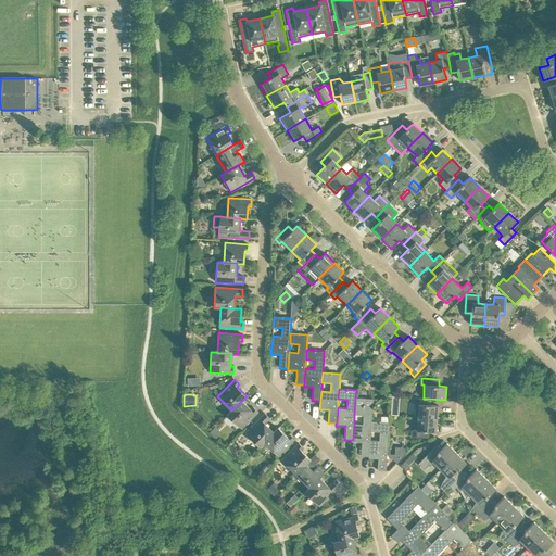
[(352,440),(352,442),(362,442),(361,456),(368,456),(369,456),(370,440),(370,431),(371,421),(373,406),(373,399),(355,397),(354,415),(364,416),(363,425),(354,424),(353,440),(352,440)]
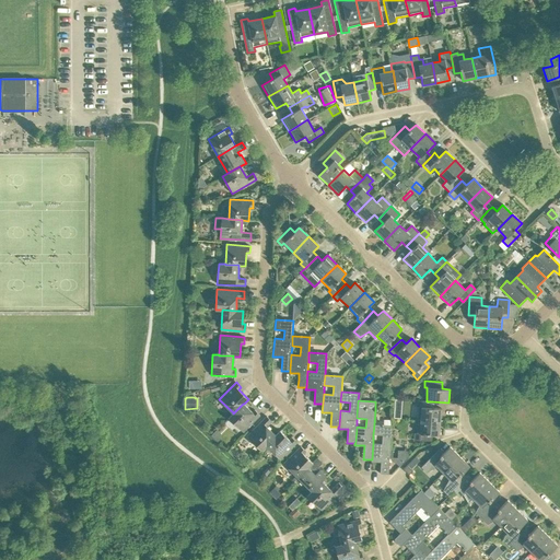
[(419,407),(418,421),(440,422),(441,408),(431,408),(432,401),(427,401),(427,400),(417,400),(416,407),(419,407)]
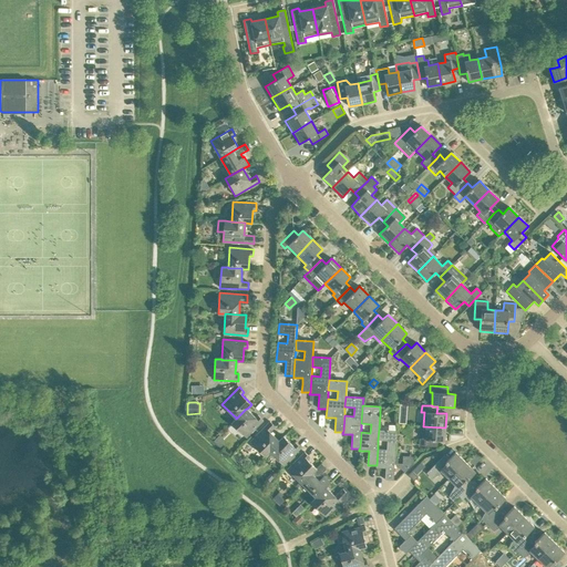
[(236,419),(236,418),(232,423),(246,437),(263,420),(258,415),(256,418),(247,409),(246,409),(236,419)]
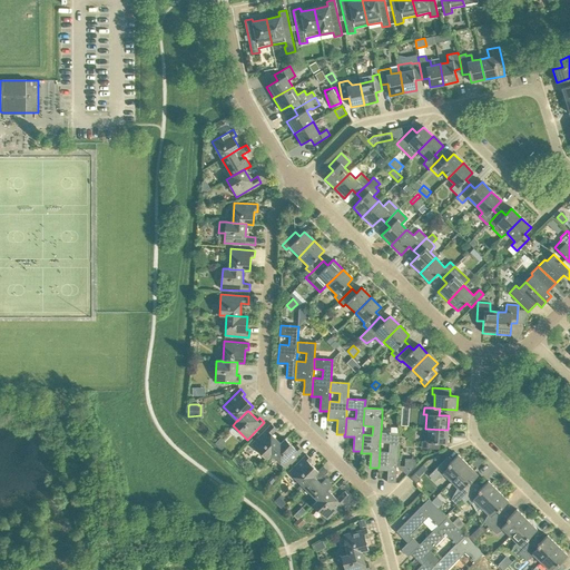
[(266,458),(271,453),(281,443),(272,434),(276,429),(271,423),(252,443),(266,458)]
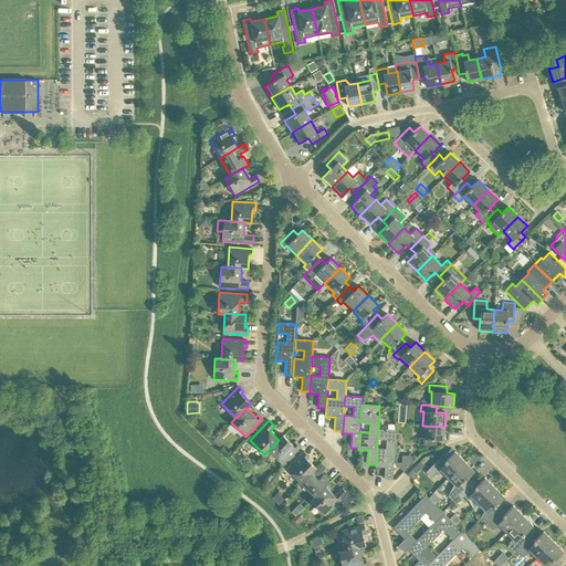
[(444,427),(422,426),(421,438),(419,438),(418,444),(437,446),(437,439),(443,440),(444,427)]
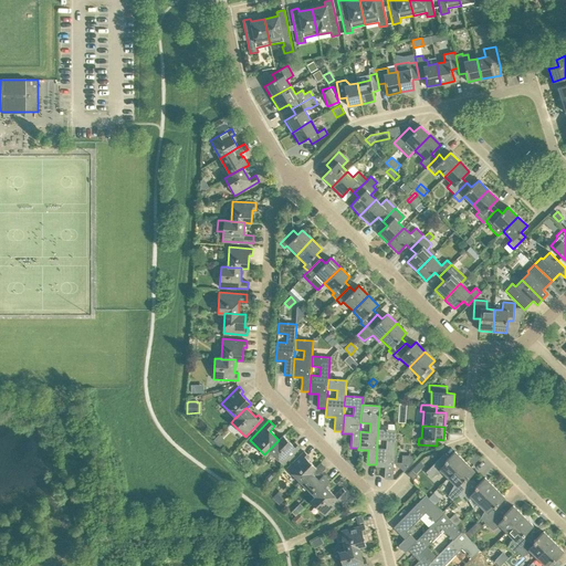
[(375,464),(375,467),(385,467),(384,479),(392,479),(396,430),(378,429),(377,439),(387,440),(386,449),(377,448),(376,464),(375,464)]
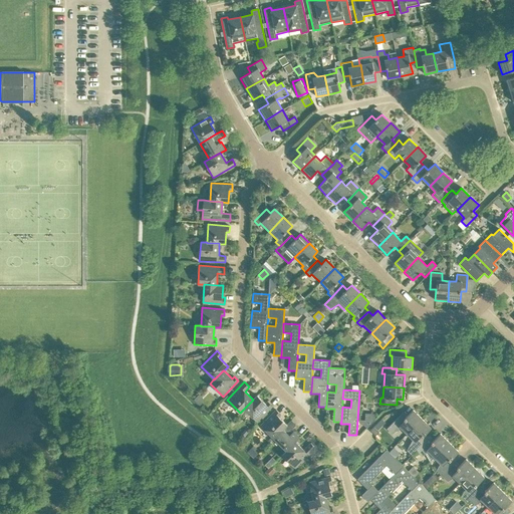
[(244,409),(257,422),(272,406),(268,402),(265,404),(257,396),(253,400),(244,409)]
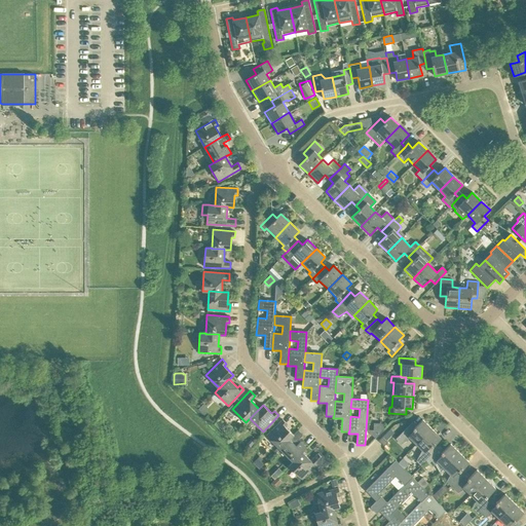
[(266,435),(279,448),(294,435),(293,435),(285,426),(287,423),(283,419),(266,435)]
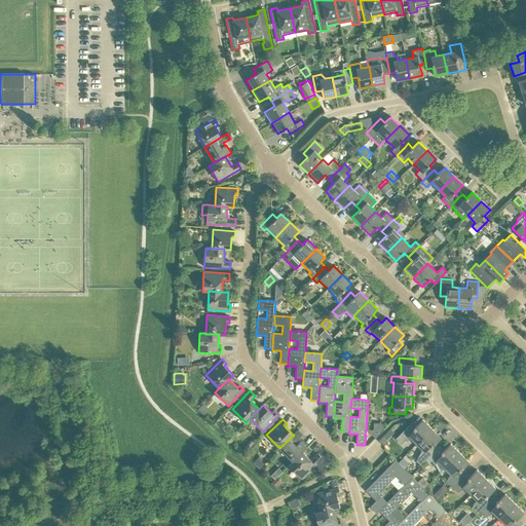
[(411,438),(416,444),(431,428),(422,419),(414,427),(410,423),(396,439),(401,444),(411,438)]
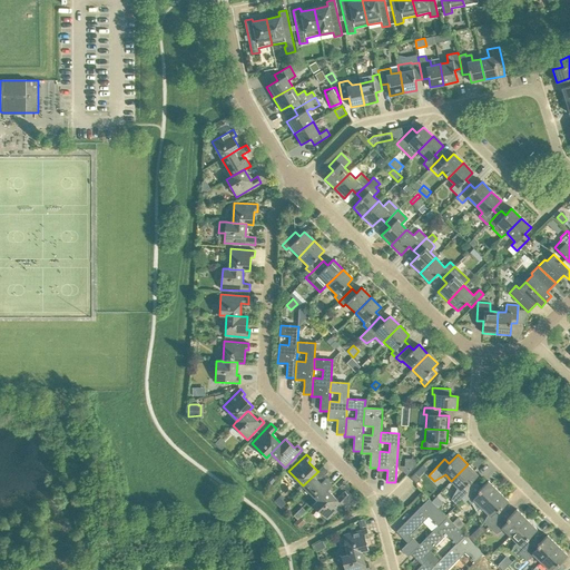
[(478,474),(468,464),(451,481),(458,488),(451,499),(457,504),(461,500),(475,485),(471,481),(478,474)]
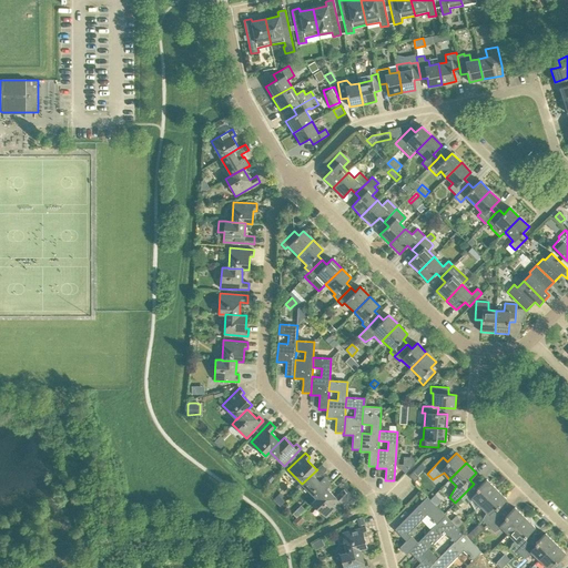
[(302,484),(316,498),(326,488),(331,484),(324,476),(323,477),(321,475),(326,469),(322,464),(316,469),(317,469),(302,484)]
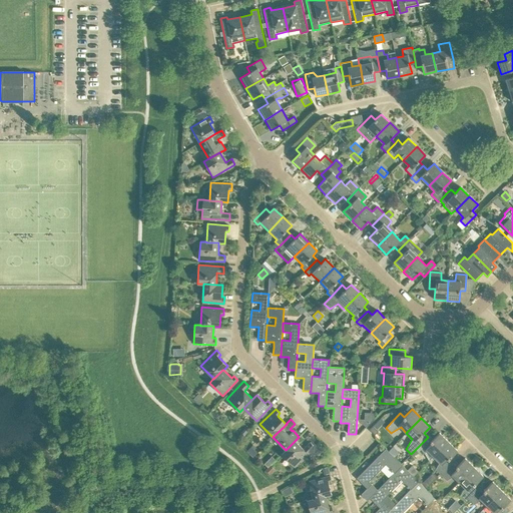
[(369,424),(364,419),(357,419),(366,427),(369,424)]
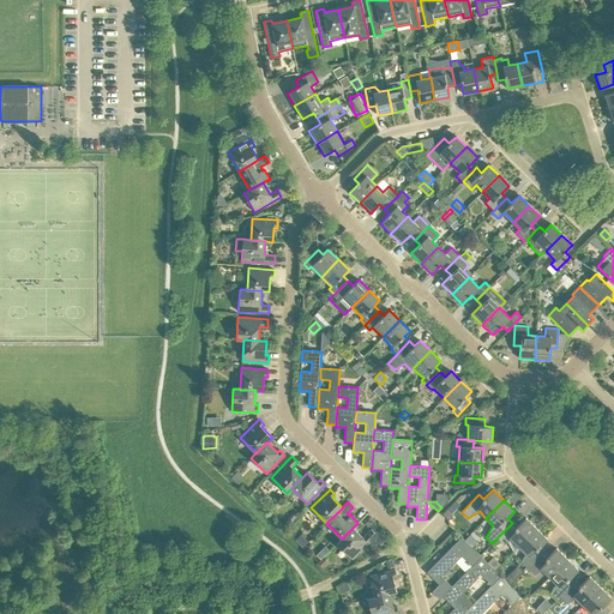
[(441,515),(449,521),(452,516),(446,510),(441,515)]
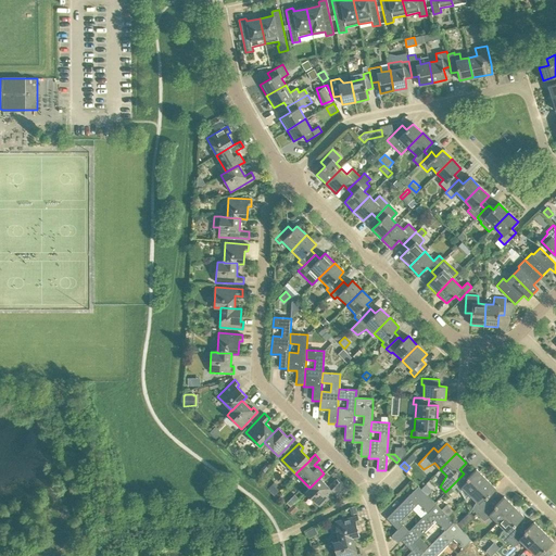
[(269,468),(265,465),(260,469),(264,474),(269,468)]
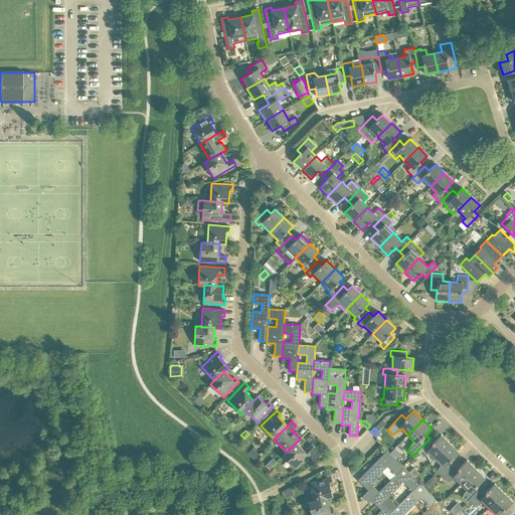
[(431,463),(435,459),(450,444),(441,434),(435,441),(431,437),(430,439),(416,452),(422,457),(426,455),(431,462),(431,463)]
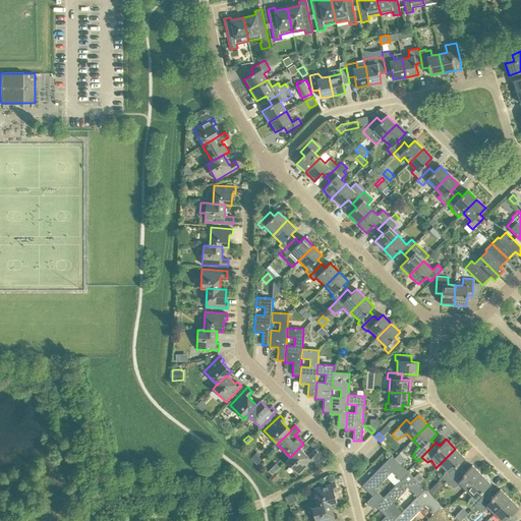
[(290,457),(286,461),(299,474),(312,461),(316,465),(324,458),(314,449),(307,456),(299,448),(290,457)]
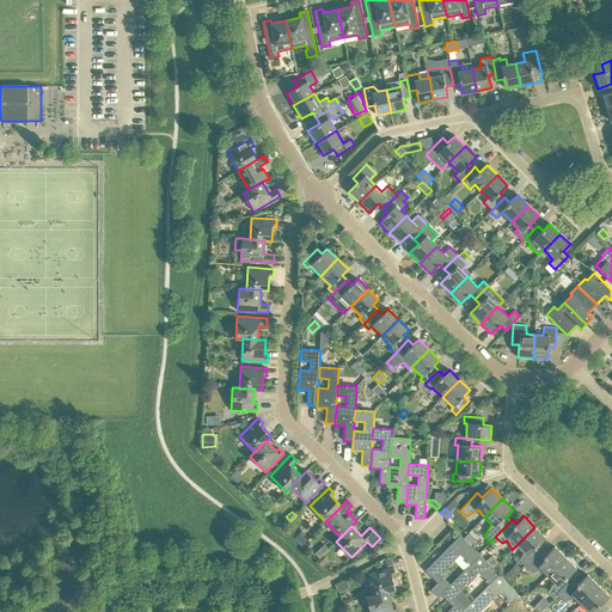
[(519,560),(526,567),(543,549),(538,545),(546,538),(534,527),(516,545),(524,551),(519,560)]
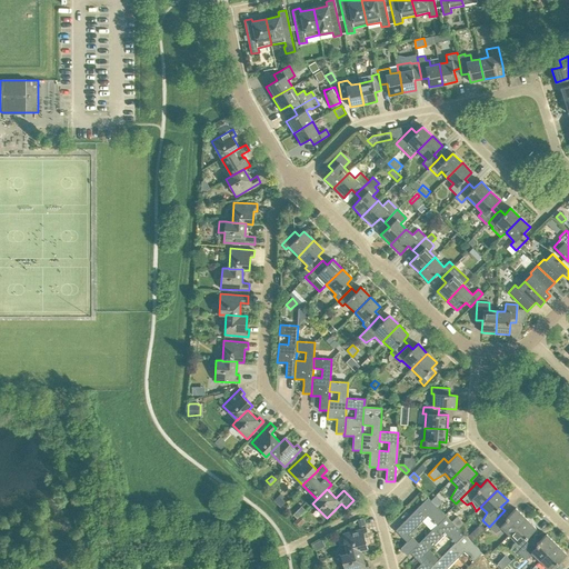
[(280,507),(288,500),(281,492),(273,500),(280,507)]
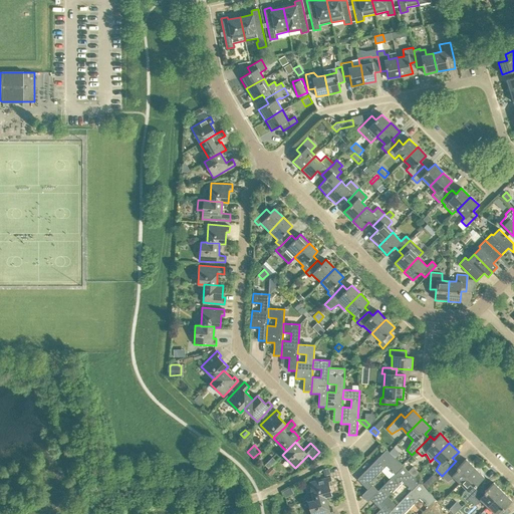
[(394,447),(389,452),(392,455),(395,458),(400,453),(394,447)]
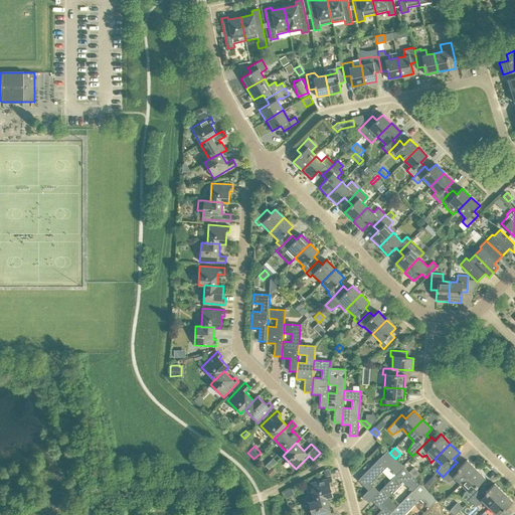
[(386,451),(357,480),(368,490),(363,495),(362,496),(363,497),(368,503),(371,500),(370,499),(378,492),(370,483),(387,467),(395,475),(403,467),(395,459),(392,456),(389,453),(386,451)]
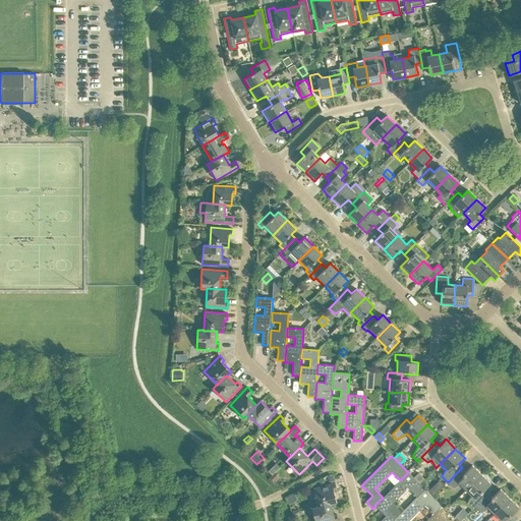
[(460,484),(466,489),(481,474),(472,465),(466,471),(462,467),(448,482),(453,488),(460,484)]
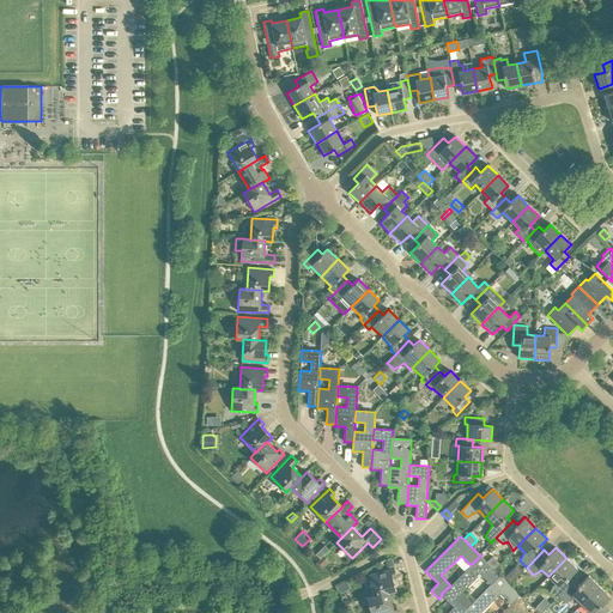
[(320,558),(317,560),(322,566),(327,562),(322,556),(320,558)]
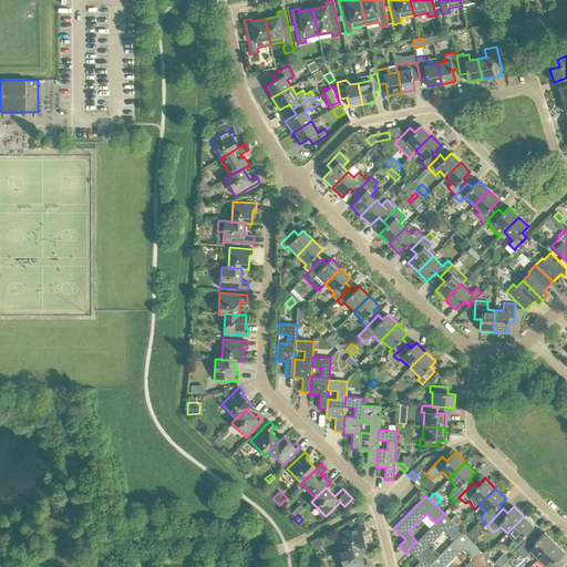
[(416,542),(408,549),(409,550),(420,562),(413,566),(426,566),(431,564),(453,540),(462,532),(444,514),(435,523),(416,542)]
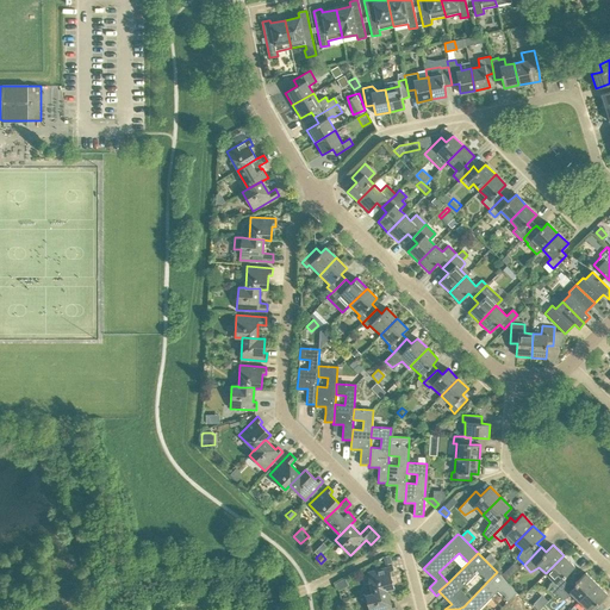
[(554,596),(556,593),(556,592),(572,578),(571,578),(567,573),(574,566),(564,555),(546,573),(553,580),(547,590),(554,596)]
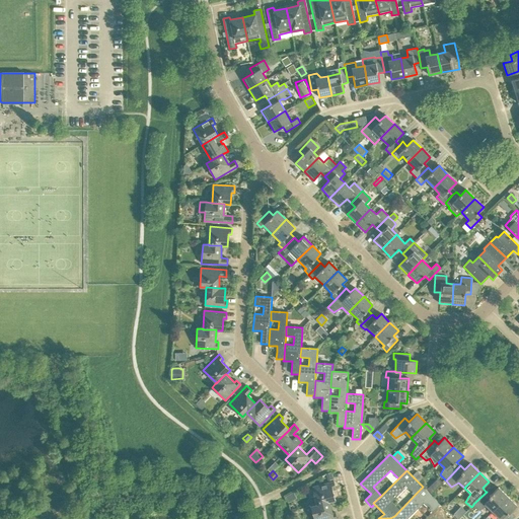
[(312,487),(316,504),(316,505),(329,502),(336,500),(332,489),(336,488),(334,482),(312,487)]
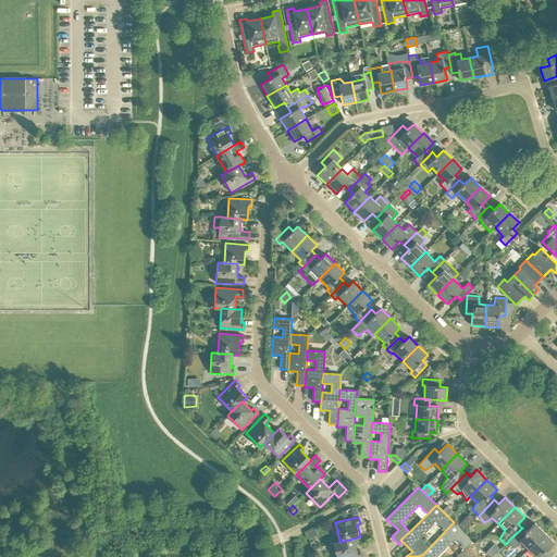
[(423,554),(419,556),(436,556),(454,540),(463,549),(472,541),(458,527),(454,522),(445,531),(423,554)]
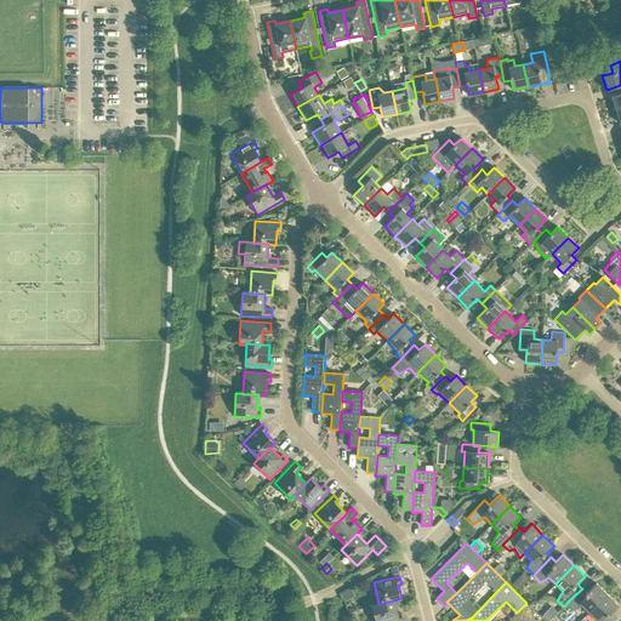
[(582,605),(588,611),(607,593),(596,582),(588,590),(584,586),(581,588),(582,588),(567,603),(567,604),(574,610),(582,605)]
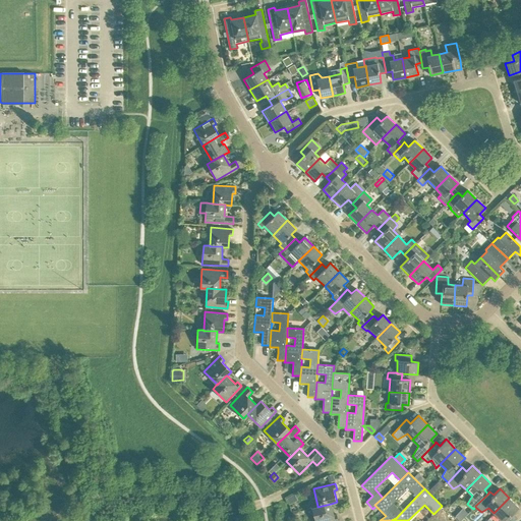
[(509,498),(494,513),(500,519),(498,520),(512,520),(514,519),(511,515),(519,507),(509,498)]
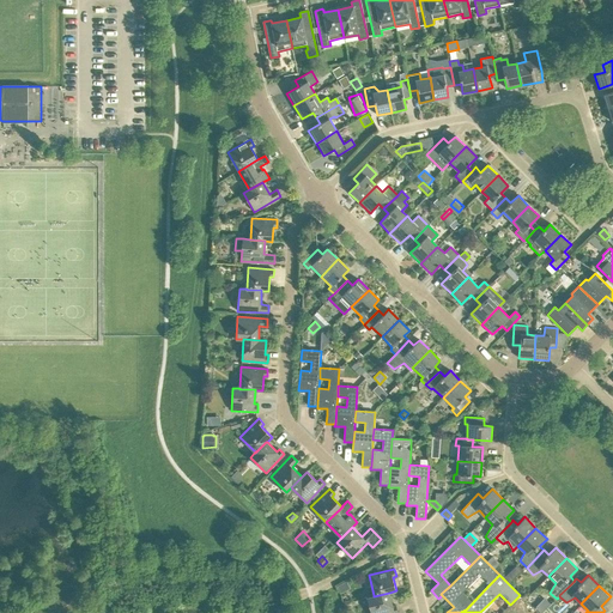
[(374,596),(374,595),(366,598),(370,612),(395,612),(398,612),(396,605),(393,606),(389,593),(374,596)]
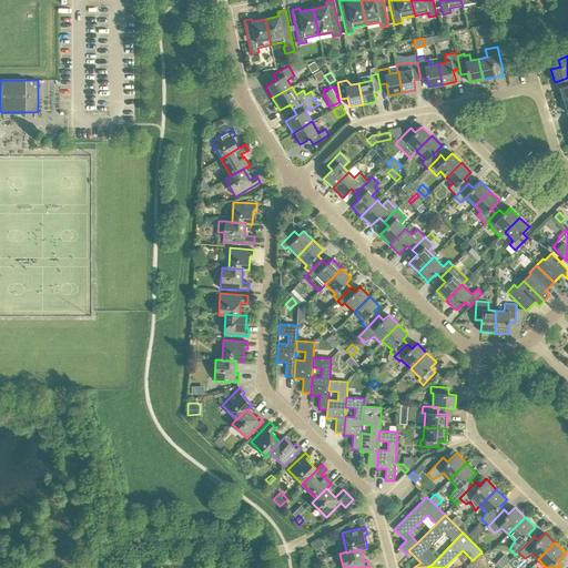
[(503,566),(510,558),(506,553),(497,560),(503,566)]
